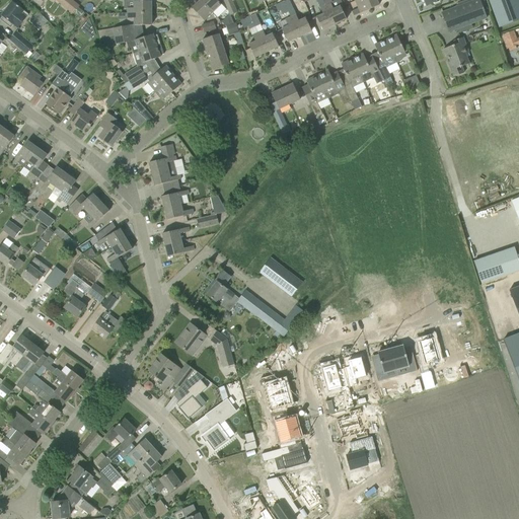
[(74,12),(80,17),(84,13),(78,8),(79,7),(77,5),(72,1),(72,2),(69,0),(55,0),(73,14),(74,12)]
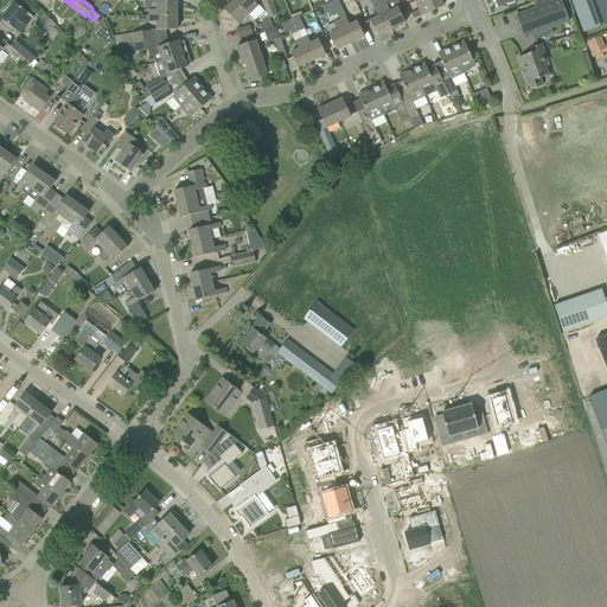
[(235,0),(225,10),(238,25),(249,16),(235,0)]
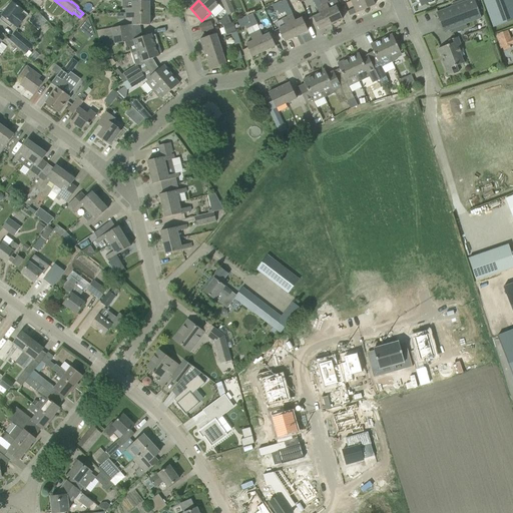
[(213,0),(198,0),(210,13),(218,5),(213,0)]
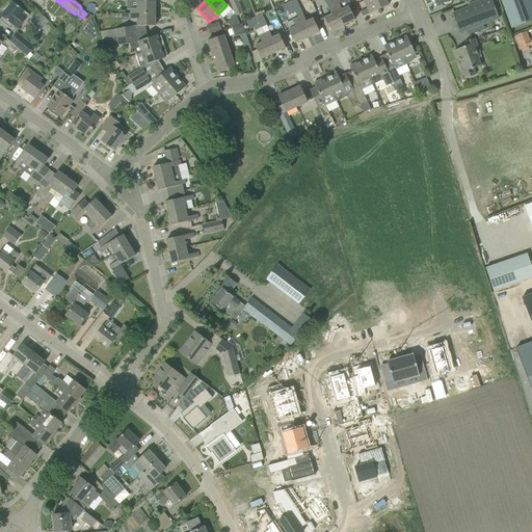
[(233,0),(230,1),(236,16),(243,12),(237,0),(233,0)]
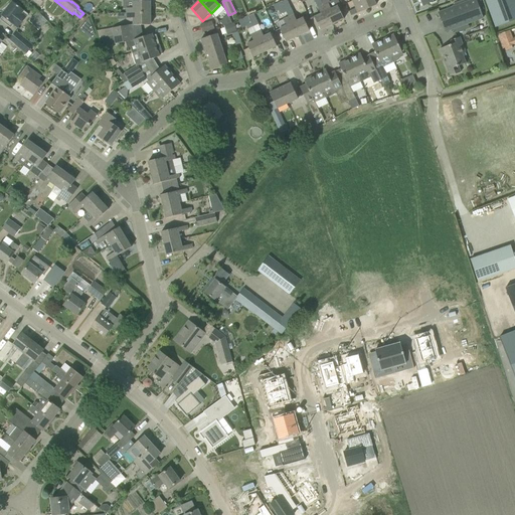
[(314,17),(321,30),(332,25),(320,0),(314,0),(321,14),(314,17)]
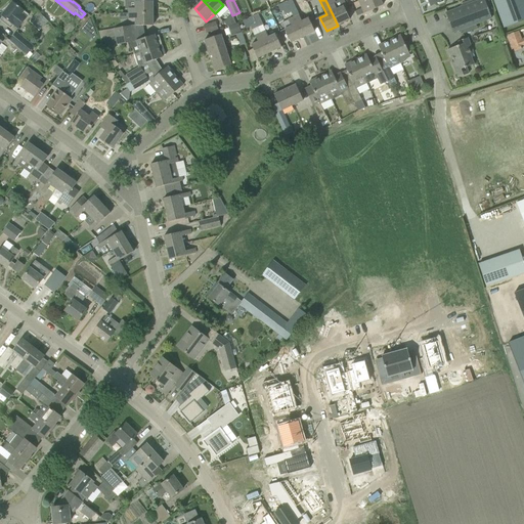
[(325,0),(338,26),(350,19),(344,6),(346,5),(343,0),(341,0),(334,3),(332,0),(325,0)]
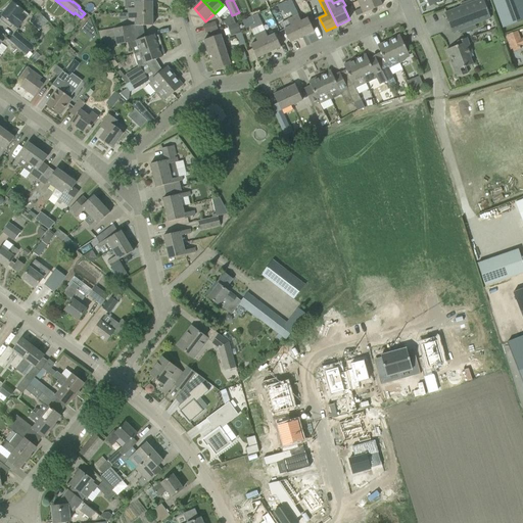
[(362,8),(354,11),(357,16),(382,5),(379,0),(360,0),(358,1),(360,4),(362,8)]
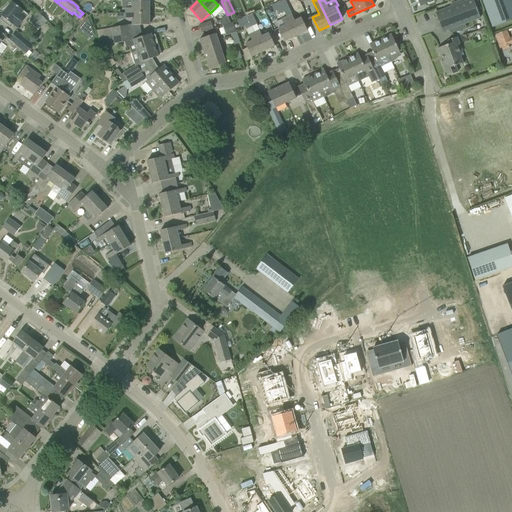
[(474,0),(469,0),(436,13),(443,32),(450,29),(465,23),(481,17),(474,0)]
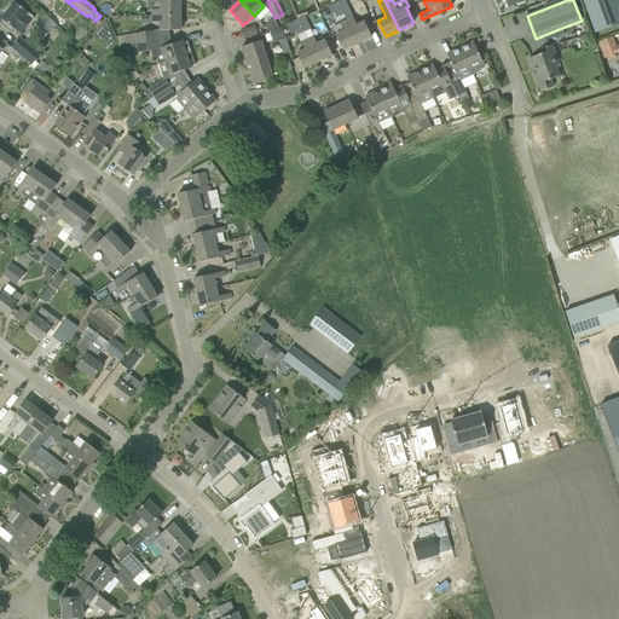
[(618,0),(583,0),(595,33),(618,24),(618,0)]
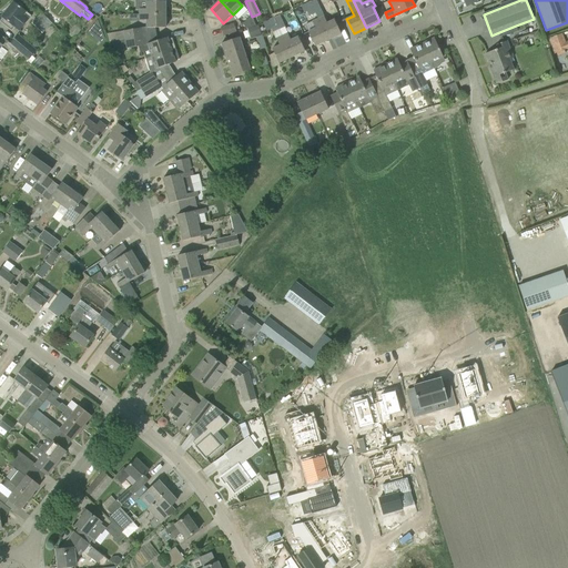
[(140,9),(140,14),(165,14),(165,1),(146,1),(146,9),(140,9)]
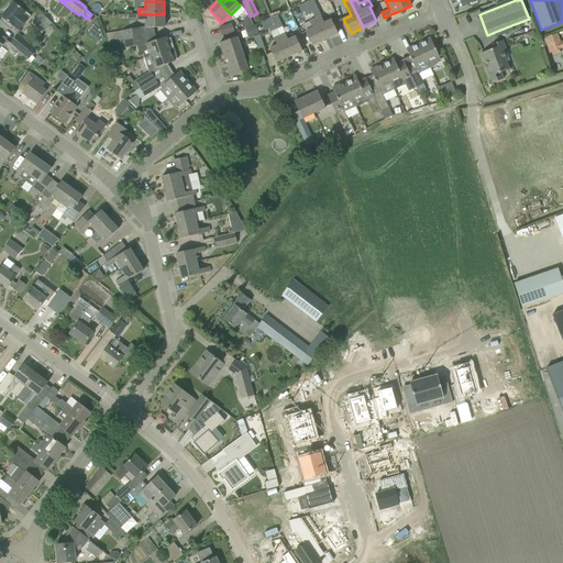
[(3,18),(0,22),(12,31),(14,28),(18,30),(24,22),(29,15),(25,12),(22,9),(13,2),(2,18),(3,18)]
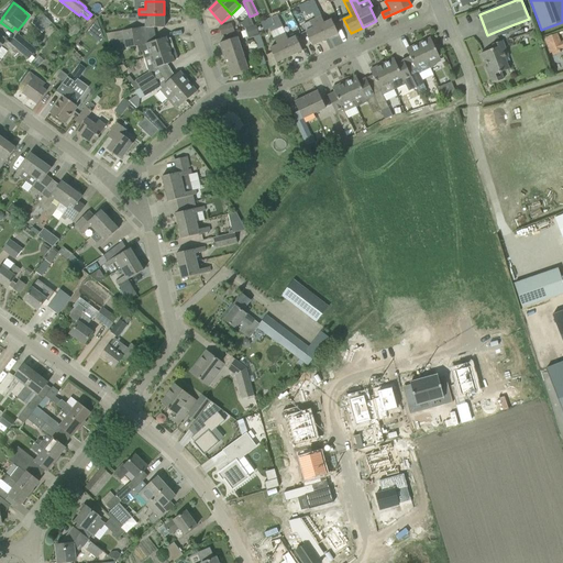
[(304,12),(306,17),(313,13),(311,9),(309,6),(308,2),(298,7),(301,13),(304,12)]
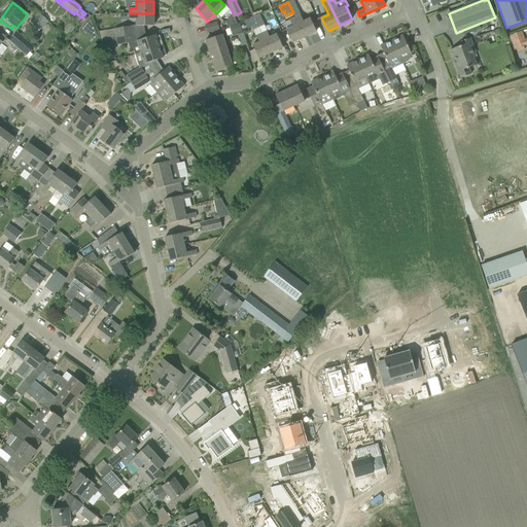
[(296,6),(291,8),(293,12),(295,18),(305,37),(317,32),(311,19),(304,22),(296,6)]
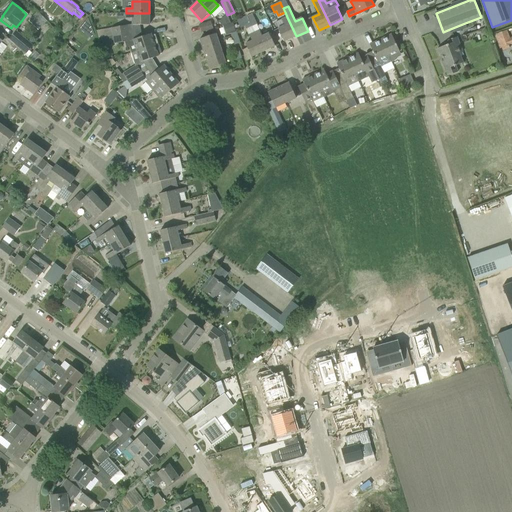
[(29,22),(38,31),(47,21),(37,12),(29,22)]
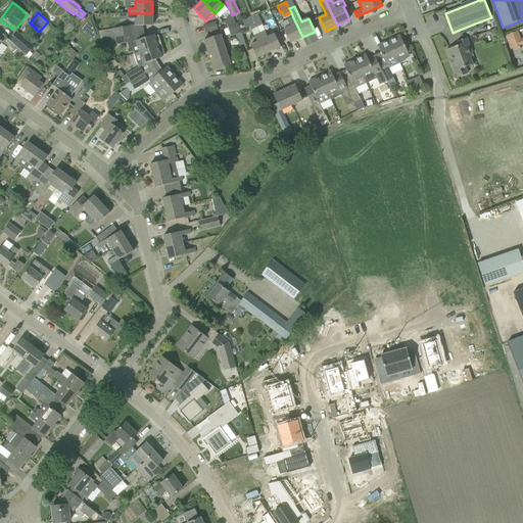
[(129,13),(129,18),(135,18),(135,26),(153,26),(152,13),(129,13)]
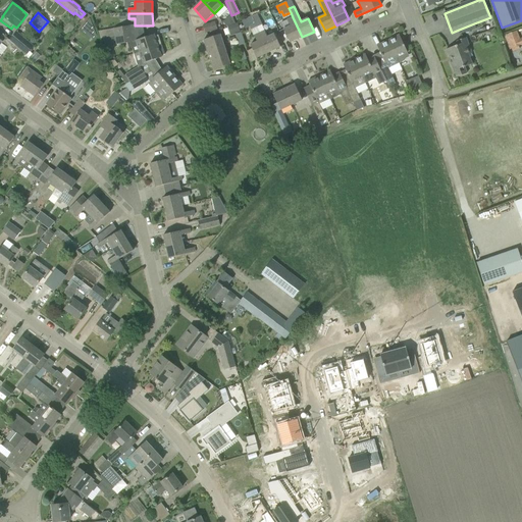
[(251,16),(242,21),(245,30),(249,28),(251,31),(256,28),(254,23),(251,16)]
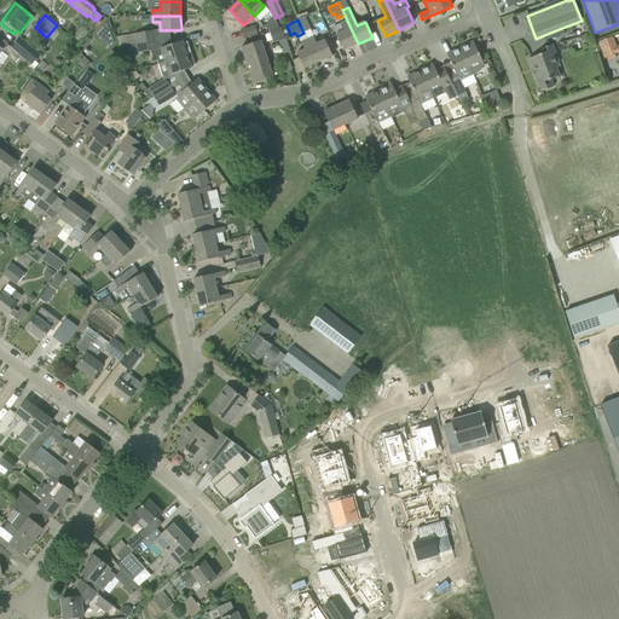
[(336,35),(337,38),(343,51),(358,44),(347,21),(341,23),(345,32),(336,35)]
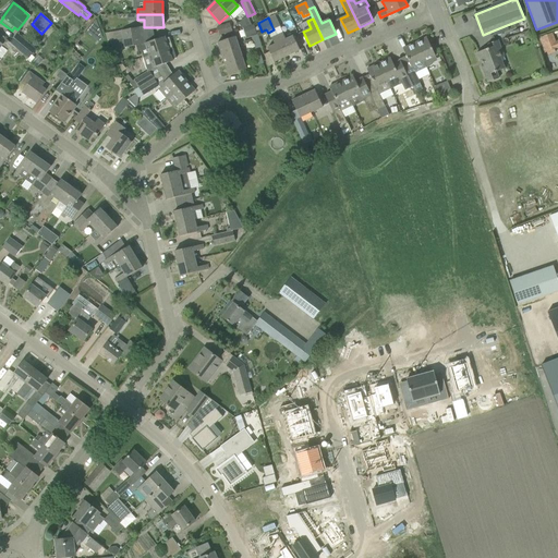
[(217,27),(219,35),(232,32),(230,24),(217,27)]
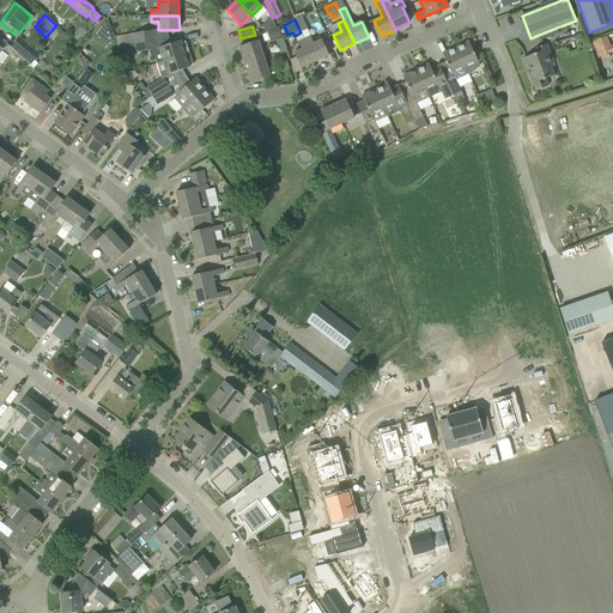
[(278,43),(267,47),(268,52),(279,48),(285,46),(283,37),(279,28),(271,30),(274,41),(277,40),(278,43)]
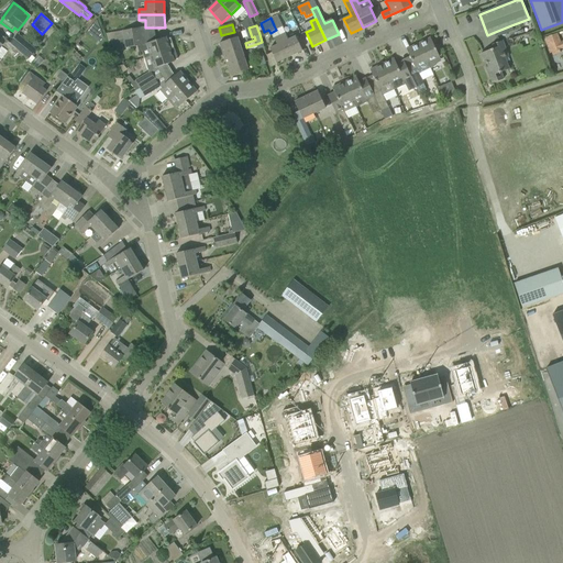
[(140,28),(123,31),(125,40),(142,36),(140,28)]
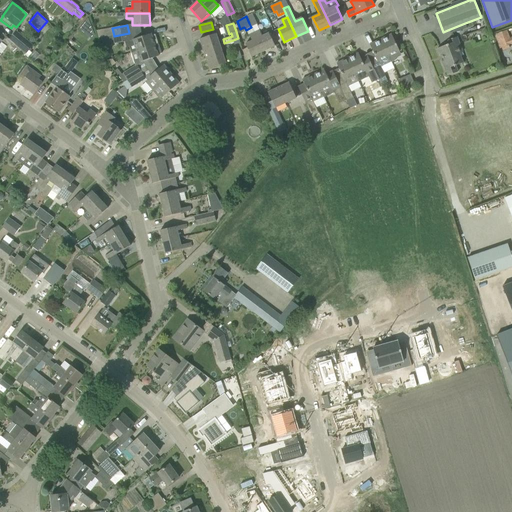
[(0,56),(7,47),(14,54),(19,48),(15,44),(10,39),(10,40),(0,30),(0,56)]
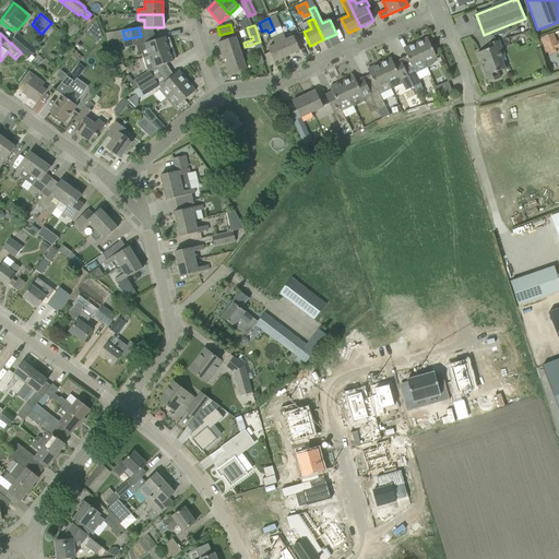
[(277,36),(287,57),(300,50),(294,36),(286,39),(283,33),(277,36)]
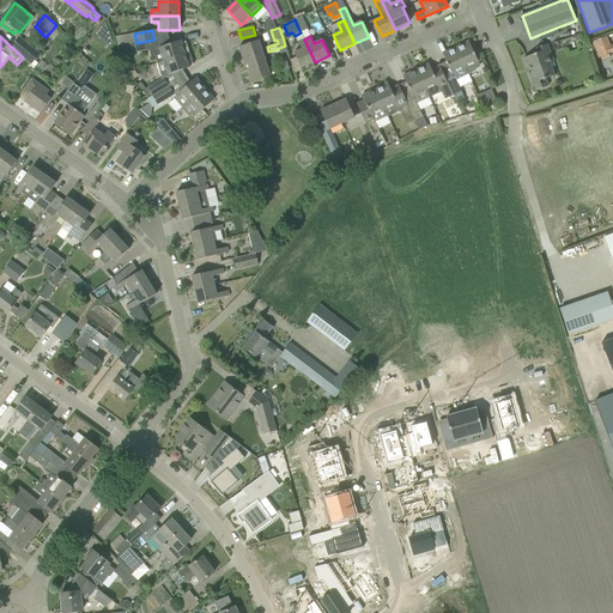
[(19,38),(12,47),(18,53),(23,58),(30,66),(30,65),(38,55),(19,38)]
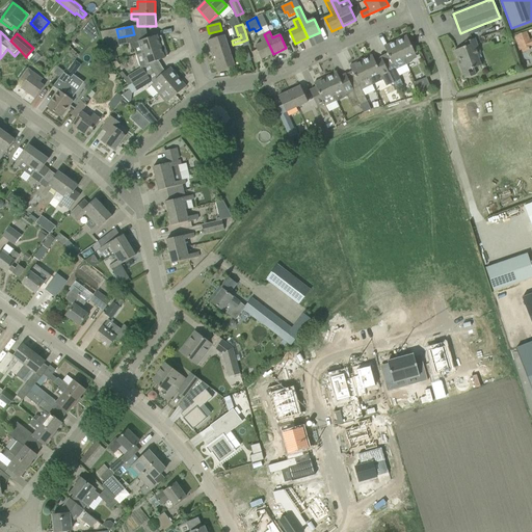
[(522,33),(515,35),(521,50),(531,46),(531,38),(524,42),(522,33)]
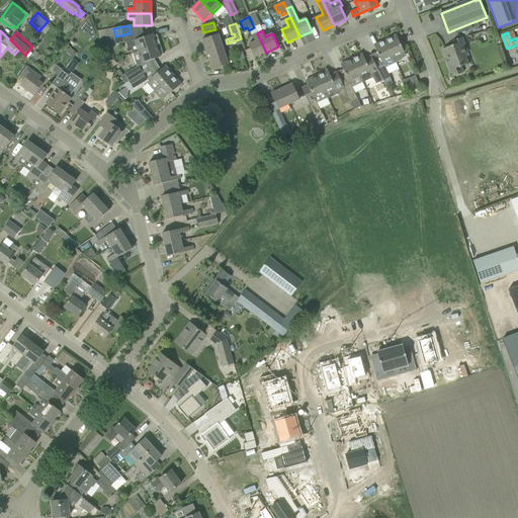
[(131,33),(115,36),(116,45),(130,41),(132,41),(131,33)]
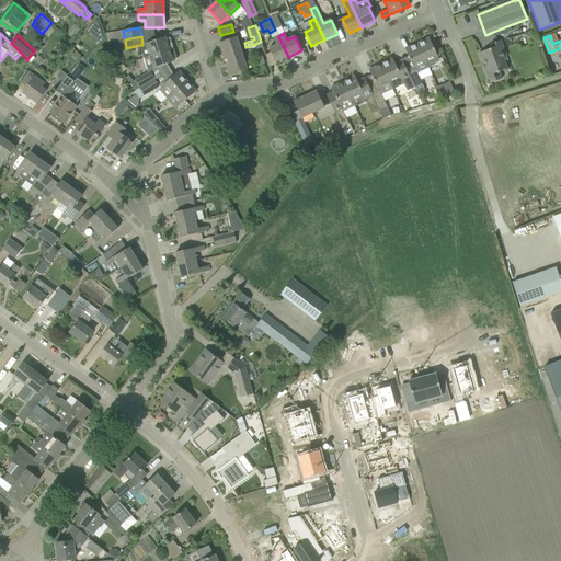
[(276,45),(268,48),(272,54),(276,64),(288,57),(278,36),(273,38),(276,45)]
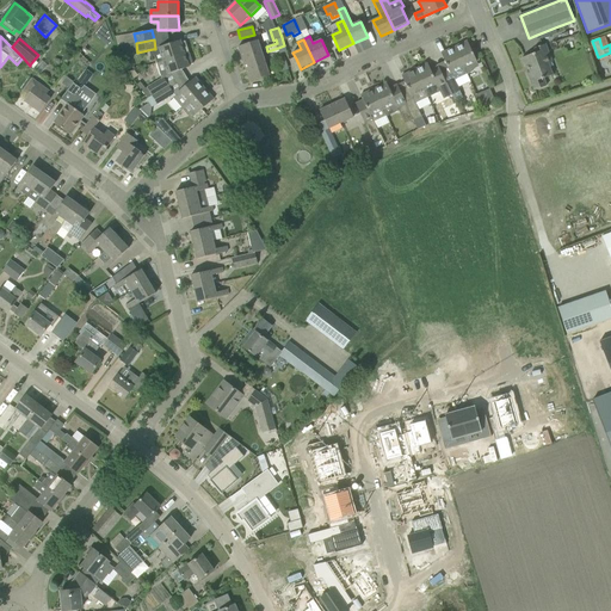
[(155,49),(153,49),(154,56),(156,63),(165,61),(189,53),(186,43),(185,41),(180,43),(180,41),(170,44),(160,48),(155,49)]
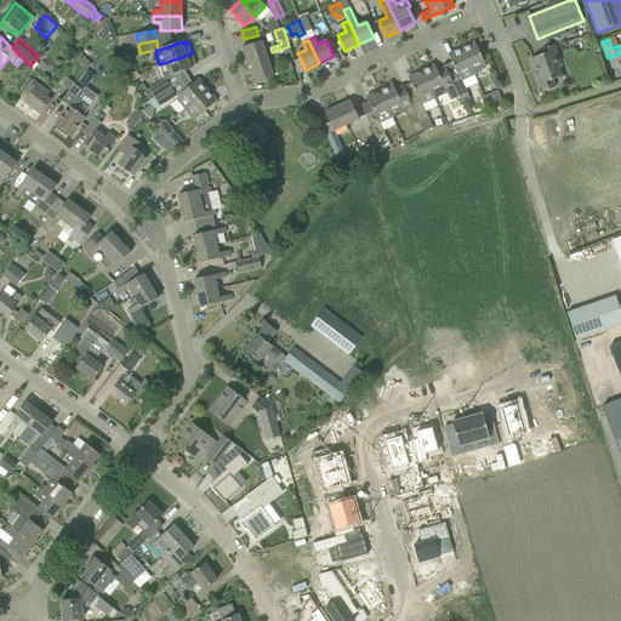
[(262,41),(243,47),(246,60),(266,53),(262,41)]
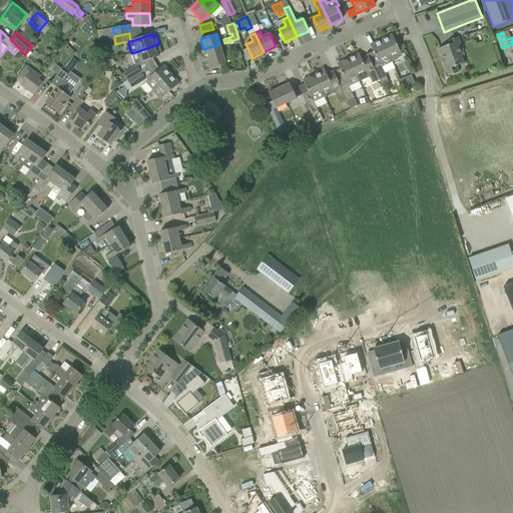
[(393,35),(381,40),(392,62),(396,60),(397,58),(395,54),(400,51),(397,44),(395,41),(394,37),(393,35)]
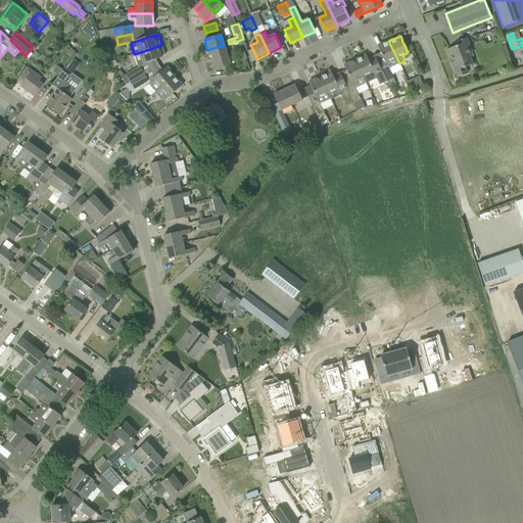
[(452,64),(457,78),(468,74),(466,67),(473,64),(468,49),(471,48),(467,38),(458,42),(459,45),(446,50),(449,56),(452,56),(454,63),(452,64)]
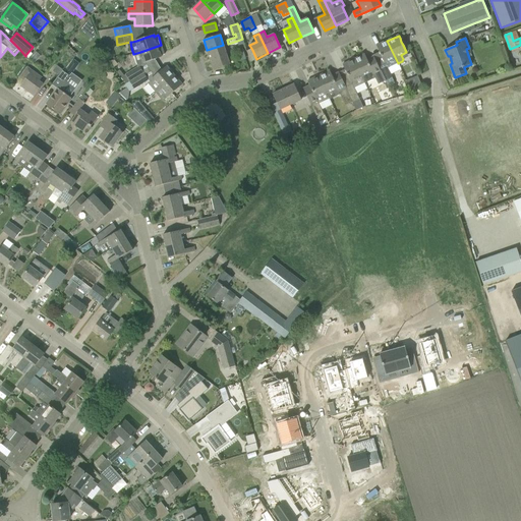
[(387,41),(375,46),(378,48),(380,52),(383,60),(377,63),(385,81),(386,81),(393,78),(391,74),(390,71),(388,68),(398,63),(387,41)]
